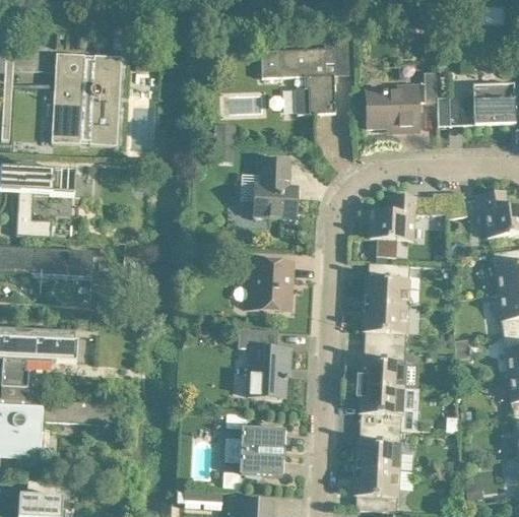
[(438,0),(439,15),(449,14),(448,0),(438,0)]
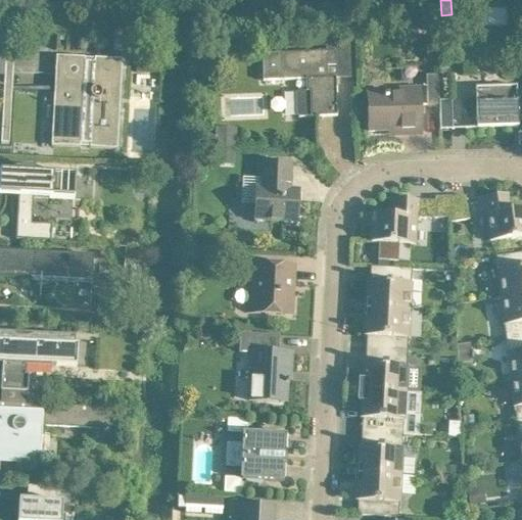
[(281,49),(264,49),(265,77),(306,75),(306,89),(298,89),(299,114),(317,114),(337,113),(336,75),(327,76),(326,61),(336,61),(335,47),(327,47),(281,49)]
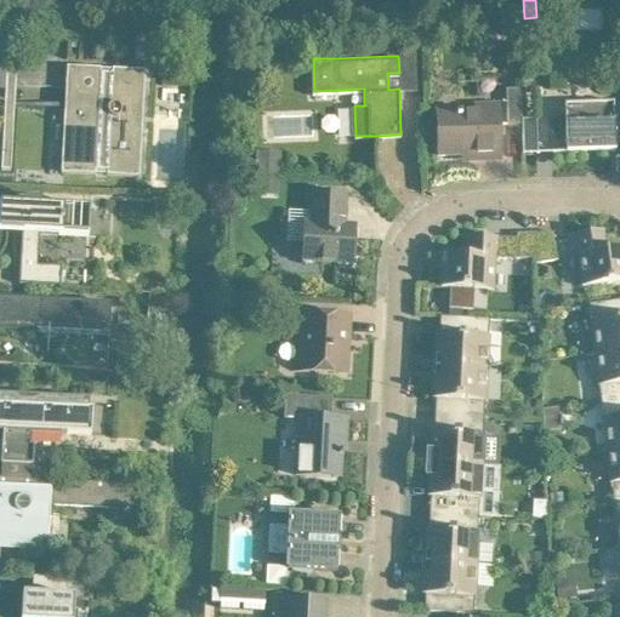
[(144,68),(67,63),(61,170),(140,175),(144,68)]
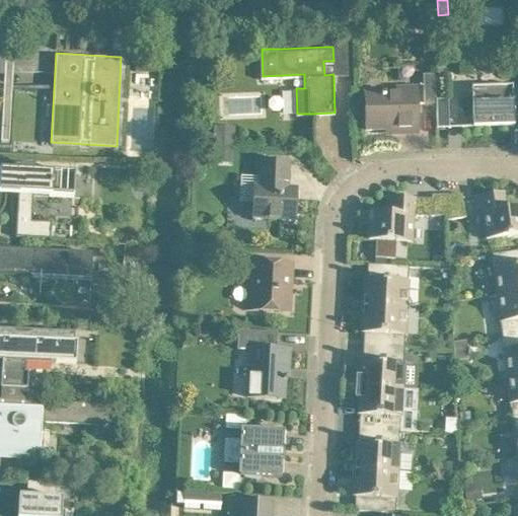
[(424,101),(436,101),(437,101),(436,97),(436,72),(423,73),(424,101)]
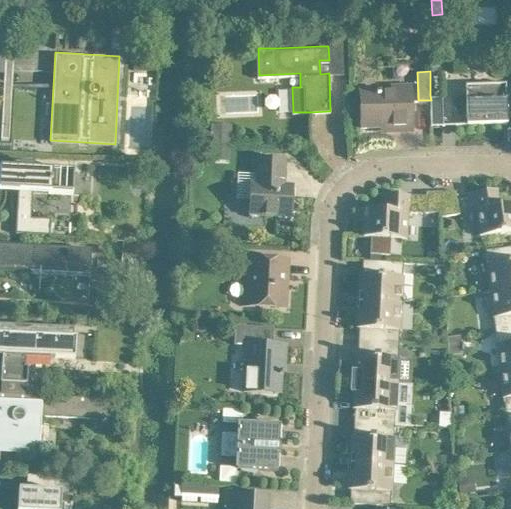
[(507,122),(506,82),(466,83),(467,123),(507,122)]
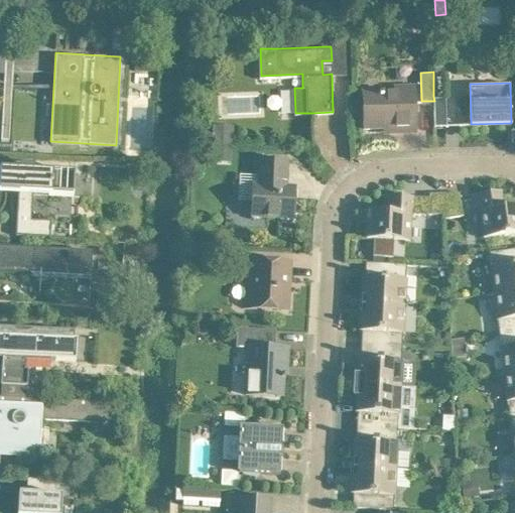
[(396,130),(415,130),(414,86),(394,87),(395,91),(363,92),(364,127),(396,126),(396,130)]
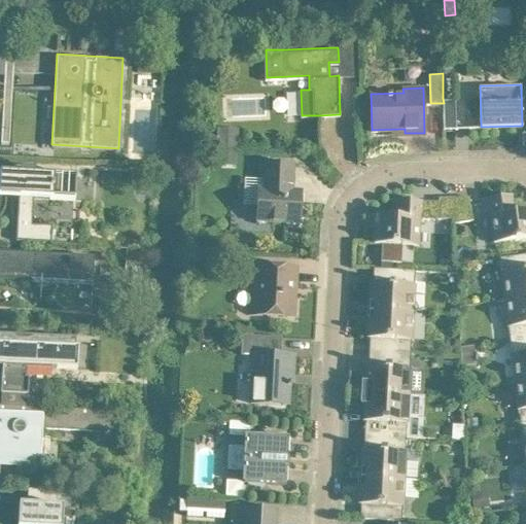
[(444,128),(456,128),(455,99),(443,99),(444,103),(443,103),(444,128)]
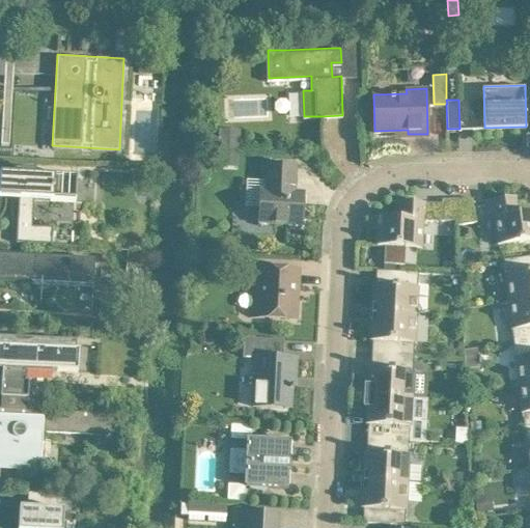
[(220,126),(219,145),(241,146),(242,142),(242,137),(242,127),(220,126)]
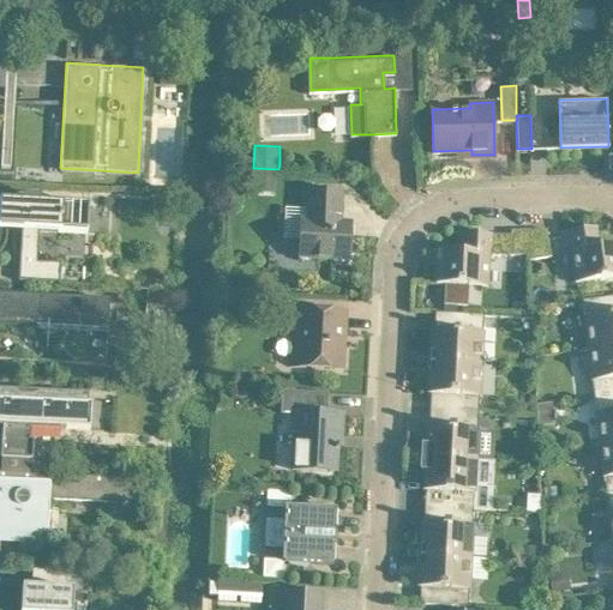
[(258,173),(257,189),(276,189),(277,174),(258,173)]
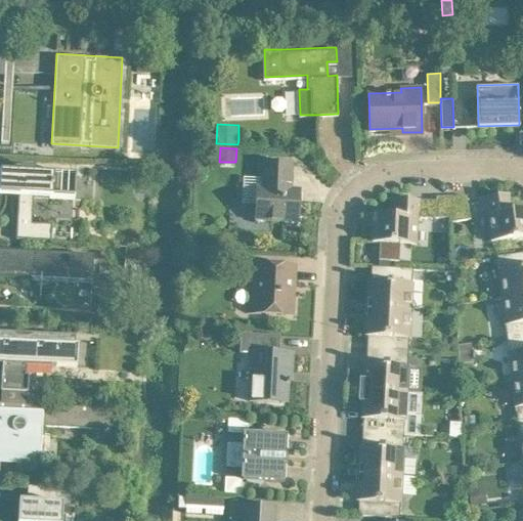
[(291,187),(292,162),(264,160),(262,186),(257,185),(255,218),(298,220),(300,187),(291,187)]
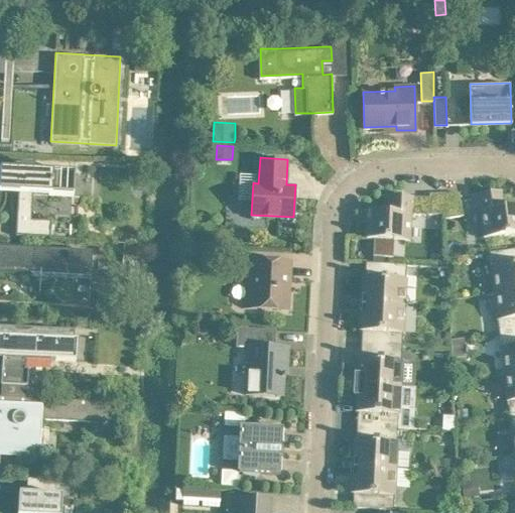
[(34,168),(34,164),(19,163),(19,168),(0,166),(0,189),(18,190),(16,234),(50,236),(51,219),(31,218),(33,191),(74,194),(75,171),(34,168)]
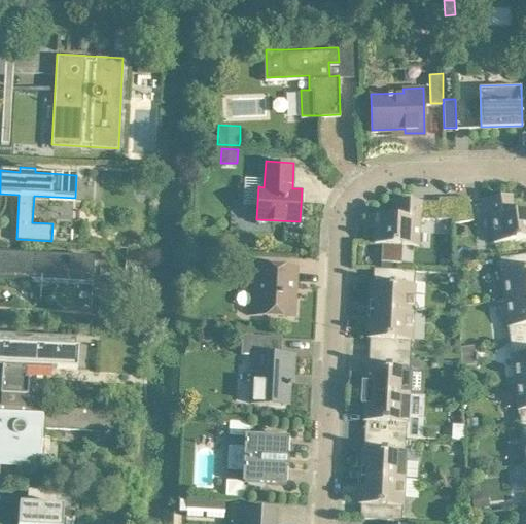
[(483,197),(485,210),(490,209),(494,241),(525,237),(525,200),(522,198),(522,197),(512,198),(511,194),(483,197)]
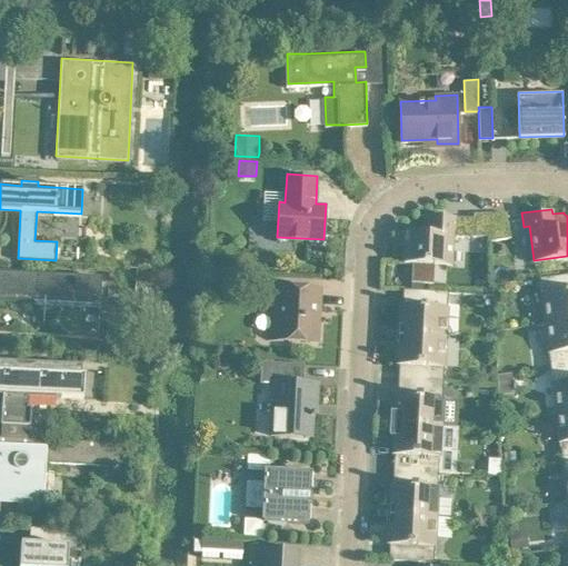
[(511,236),(507,210),(490,211),(491,235),(491,239),(511,236)]
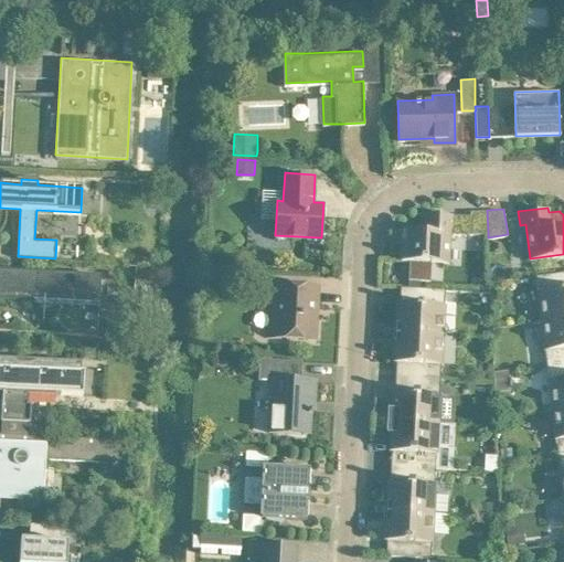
[(401,229),(401,235),(403,235),(402,260),(410,260),(408,278),(425,279),(431,279),(432,261),(432,256),(448,257),(450,234),(488,233),(487,210),(470,210),(470,218),(457,216),(457,214),(426,212),(426,230),(401,229)]
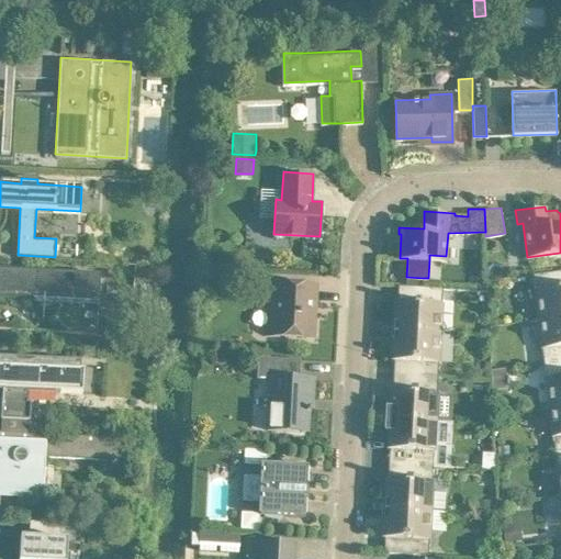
[(100,272),(0,267),(0,291),(99,298),(100,272)]
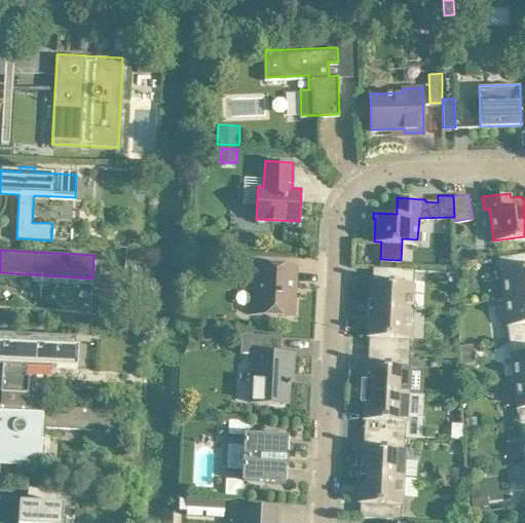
[(524,252),(499,256),(504,297),(524,294),(524,252)]
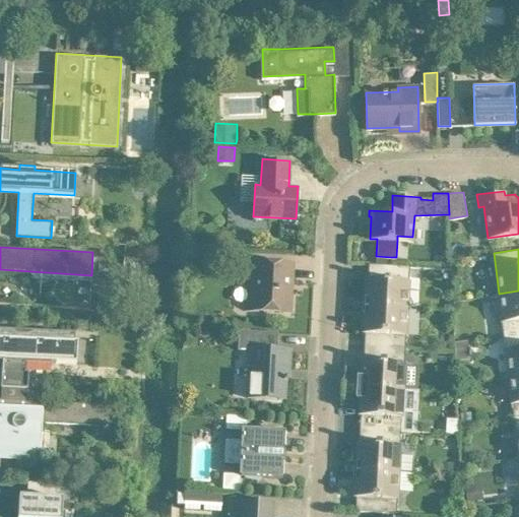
[(250,309),(292,311),(295,262),(252,260),(250,309)]
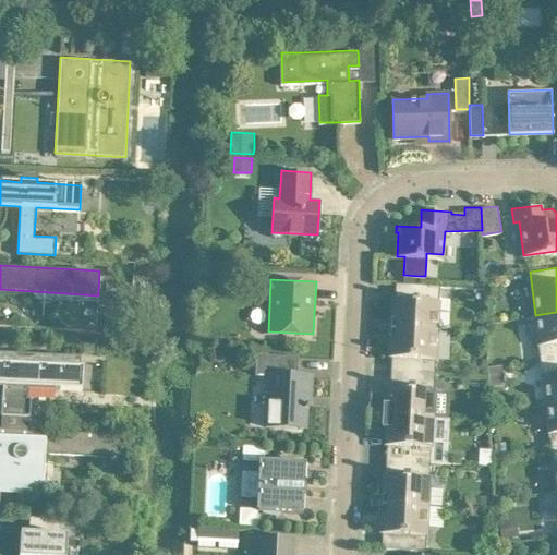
[(389,321),(389,327),(437,329),(440,285),(396,282),(395,298),(392,298),(391,322),(389,321)]
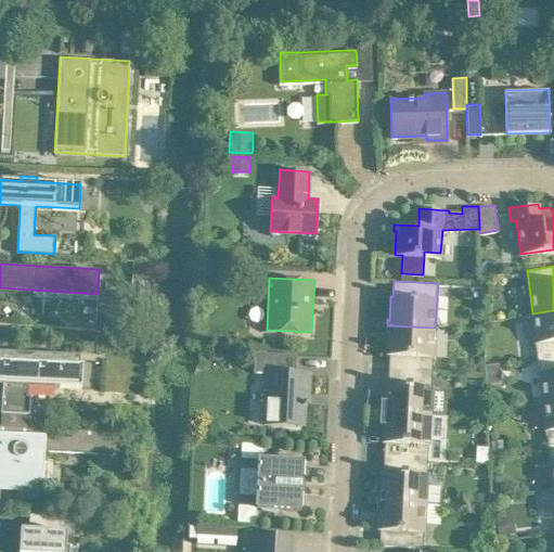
[(471,285),(469,295),(481,295),(482,286),(471,285)]
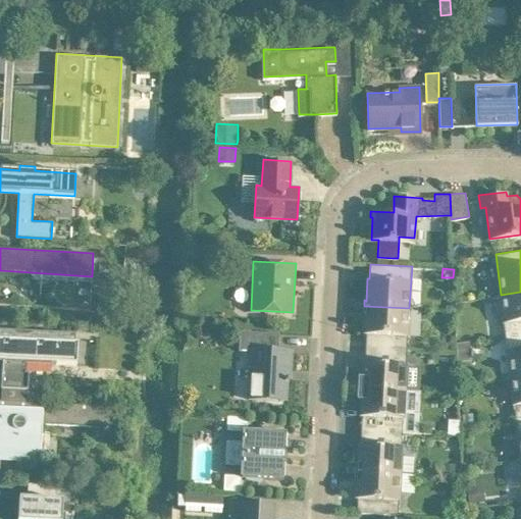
[(520,292),(501,295),(506,335),(520,333),(520,292)]
